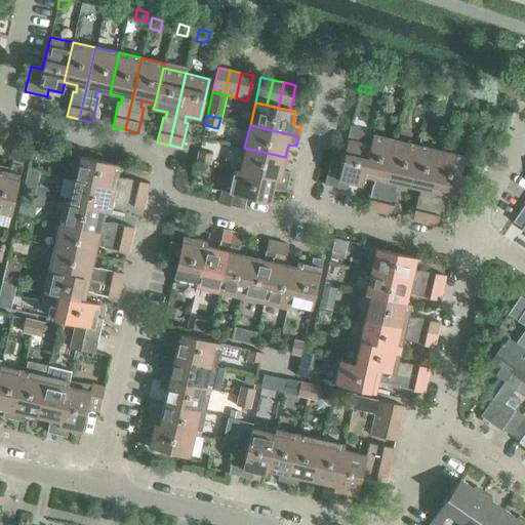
[(362,186),(364,175),(370,145),(361,143),(363,136),(359,127),(350,125),(344,155),(331,153),(324,185),(347,190),(348,183),(362,186)]
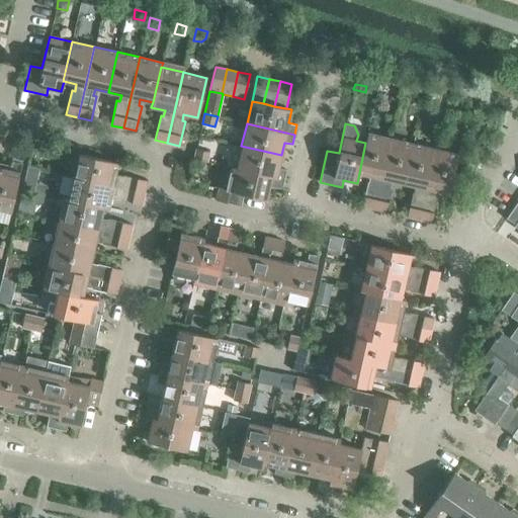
[(361,206),(373,209),(391,139),(367,134),(365,143),(359,173),(371,176),(370,182),(367,182),(361,206)]
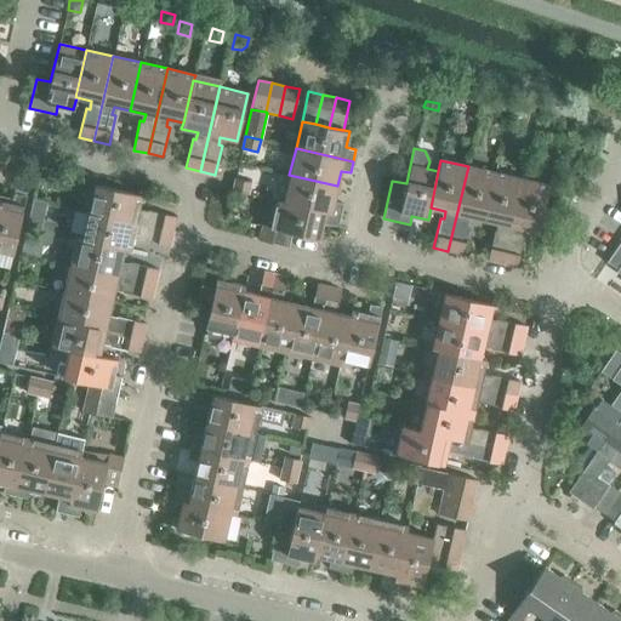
[(495,172),(468,166),(448,251),(463,255),(469,224),(466,224),(468,216),(484,220),(495,172)]
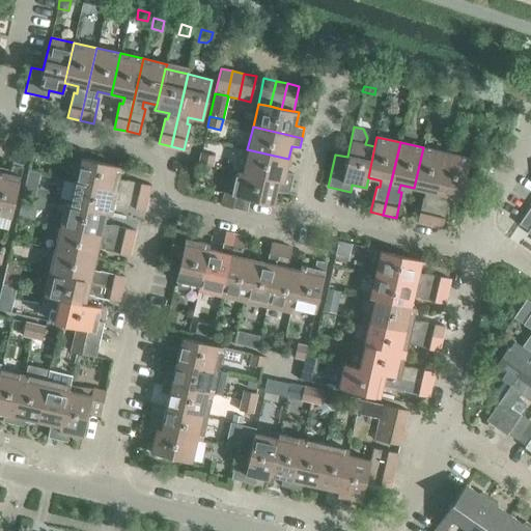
[(417,222),(429,225),(446,152),(423,147),(414,188),(426,191),(425,198),(422,197),(417,222)]
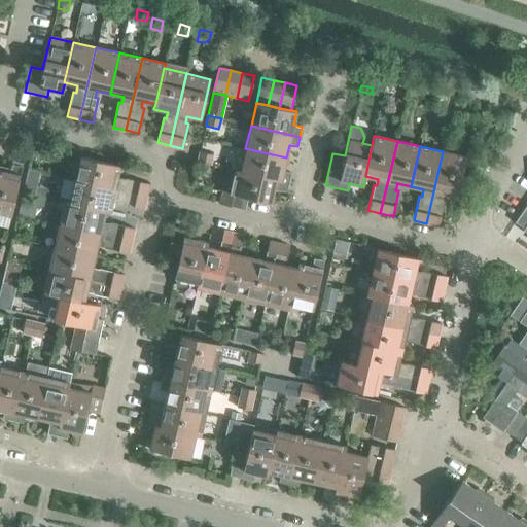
[(240,171),(289,182),(291,173),(283,171),(286,157),(245,148),(240,171)]
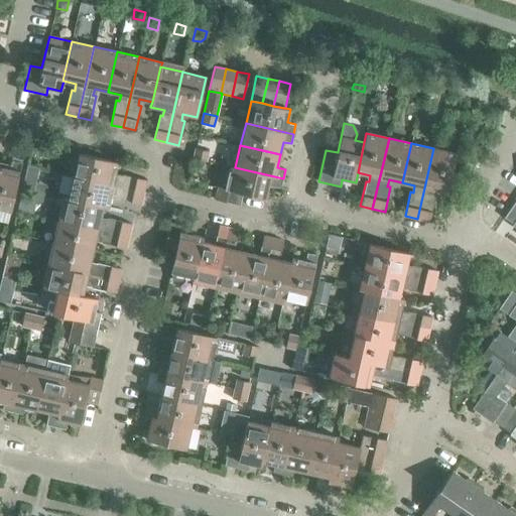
[(196,148),(194,157),(192,158),(206,161),(209,151),(196,148)]
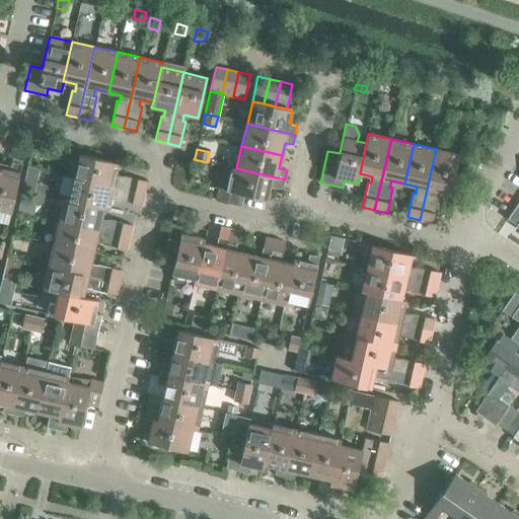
[(436,149),(420,220),(432,223),(438,199),(435,198),(436,192),(450,195),(459,154),(436,149)]
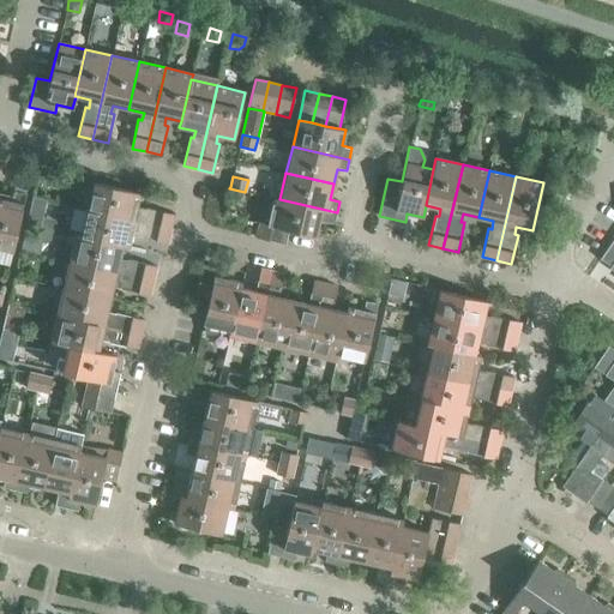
[(88,210),(170,229),(174,215),(145,208),(144,211),(137,209),(140,193),(94,182),(88,210)]
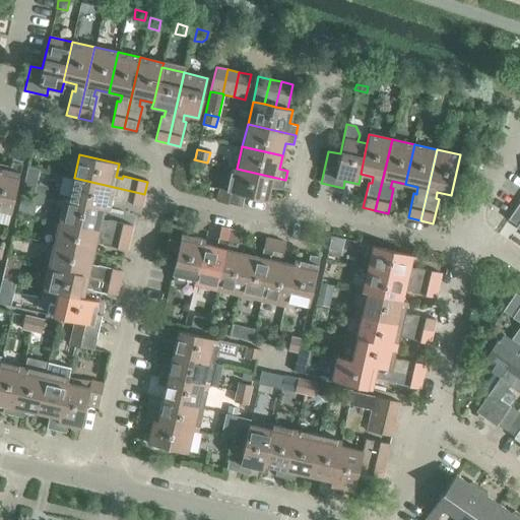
[(0,210),(10,212),(19,173),(21,165),(11,163),(10,167),(0,164),(0,210)]
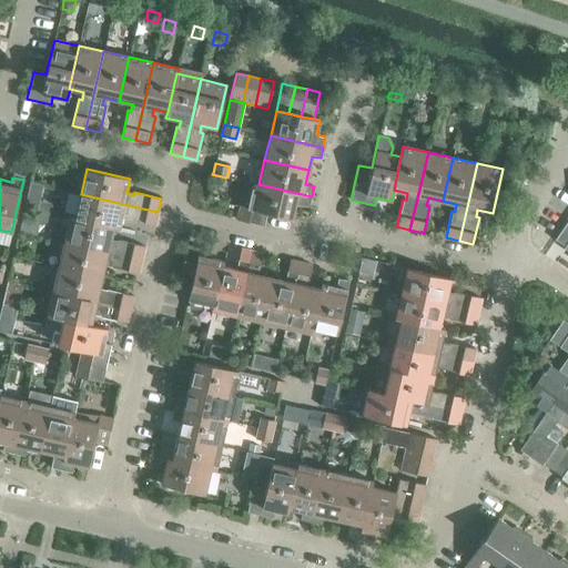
[(30,182),(24,206),(37,210),(39,201),(42,185),(30,182)]
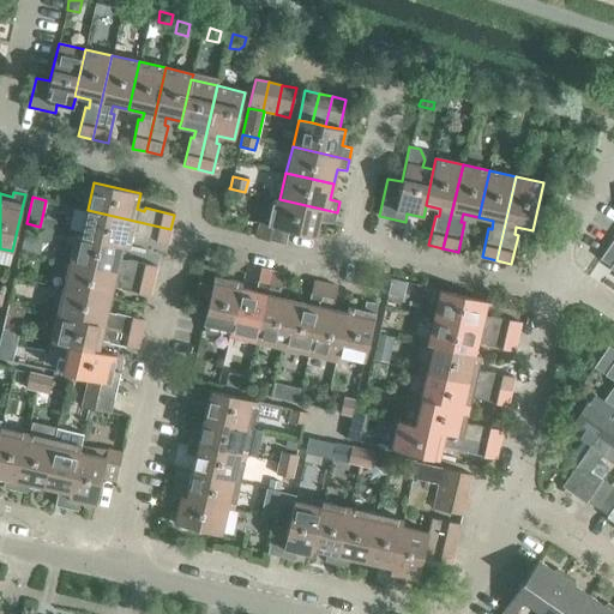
[(333,224),(337,212),(280,199),(274,198),(268,224),(259,222),(256,238),(286,244),(288,230),(315,236),(319,221),(333,224)]
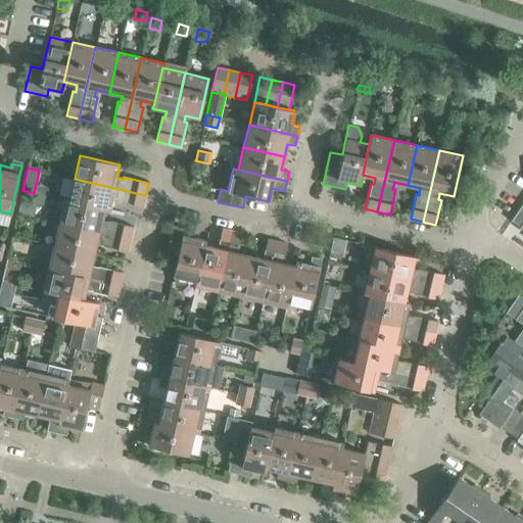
[(143,207),(145,195),(75,179),(69,200),(68,201),(104,209),(109,210),(112,197),(119,199),(119,201),(143,207)]
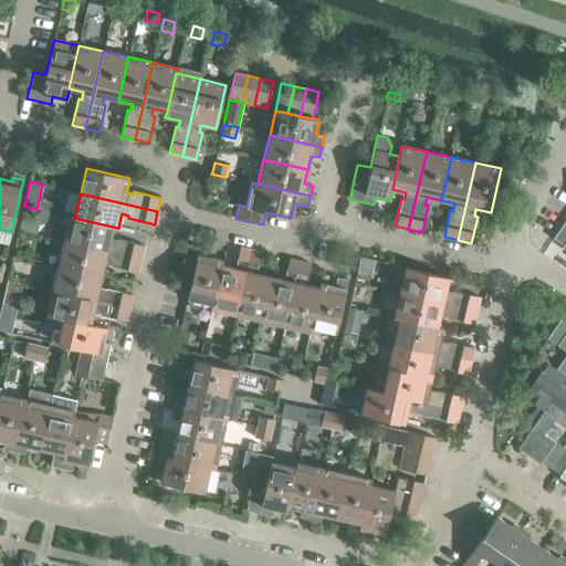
[(24,206),(19,231),(38,234),(40,220),(43,210),(37,209),(24,206)]
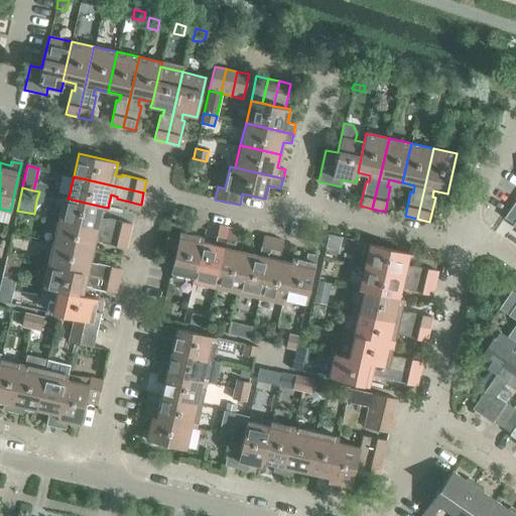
[(106,221),(100,219),(103,207),(68,199),(69,198),(63,197),(57,220),(128,236),(131,224),(107,218),(106,221)]
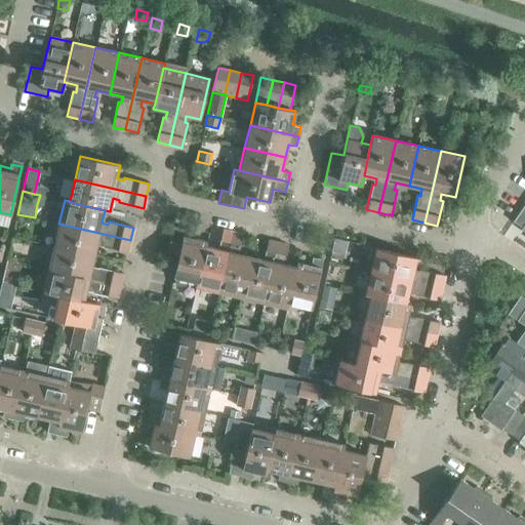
[(524,202),(513,220),(522,228),(521,229),(524,232),(524,202)]
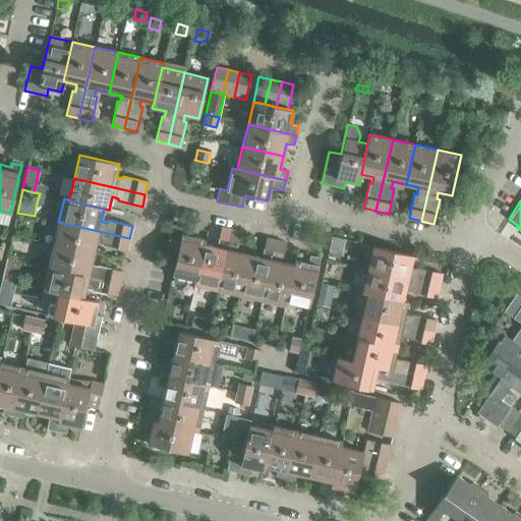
[(127,250),(129,238),(58,222),(53,244),(94,253),(97,240),(103,242),(102,245),(127,250)]
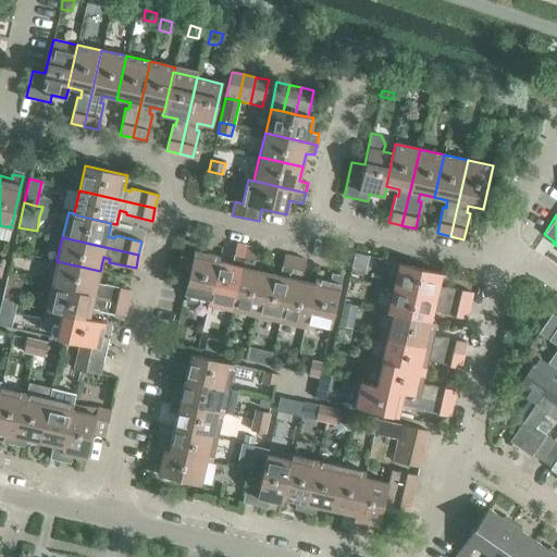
[(197,296),(208,298),(209,298),(218,261),(219,261),(220,256),(206,252),(207,245),(184,239),(177,265),(189,269),(184,293),(187,294),(186,295),(185,296),(185,297),(185,298),(186,299),(186,300),(187,301),(188,302),(190,304),(192,304),(193,302),(194,302),(195,301),(196,301),(197,299),(197,298),(197,297),(197,296)]
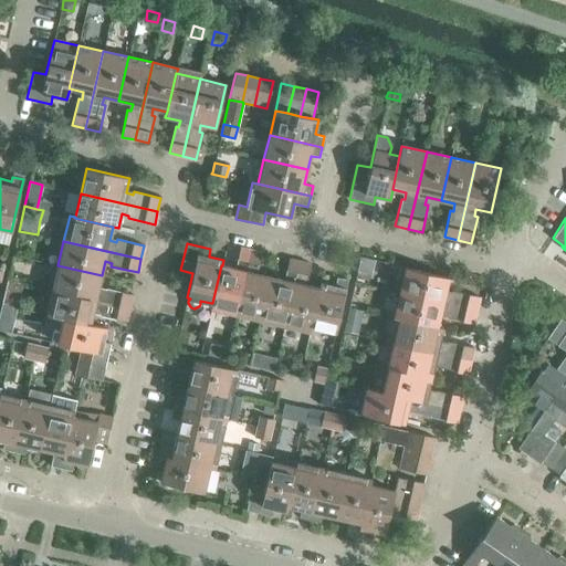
[(236,314),(251,250),(240,248),(234,269),(222,265),(221,265),(212,303),(211,303),(210,308),(236,314)]
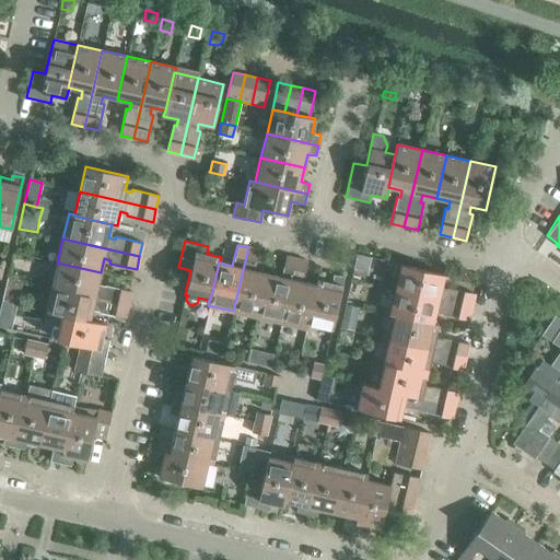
[(258,249),(248,247),(233,311),(257,317),(267,273),(254,270),(258,249)]
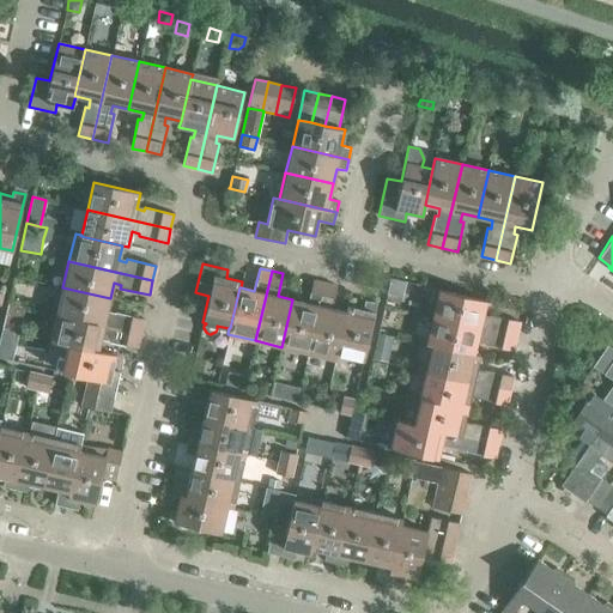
[(405,281),(390,278),(387,293),(401,297),(405,281)]
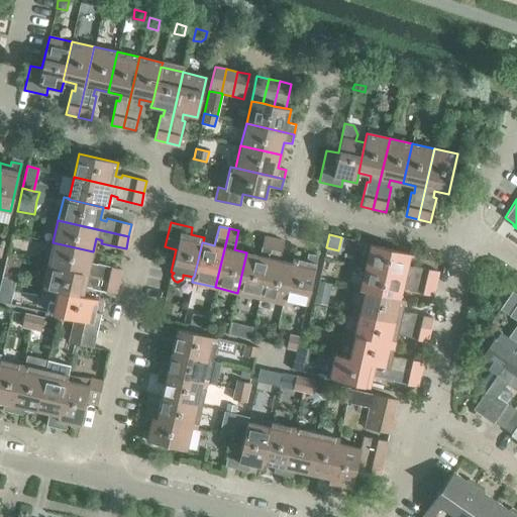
[(264,236),(260,255),(246,252),(237,293),(261,298),(274,238),(264,236)]
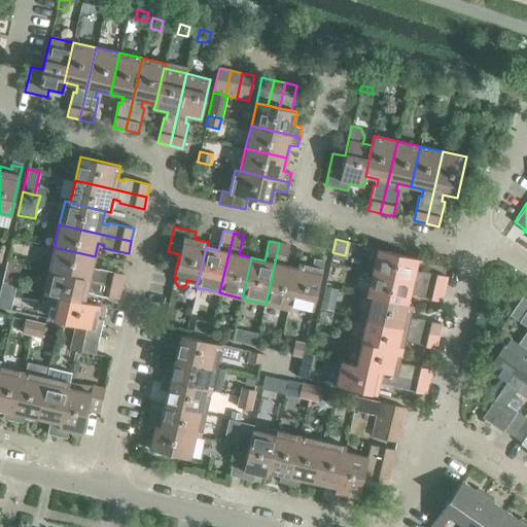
[(289,245),(279,243),(266,304),(288,309),(289,304),(297,268),(296,268),(284,266),(289,245)]
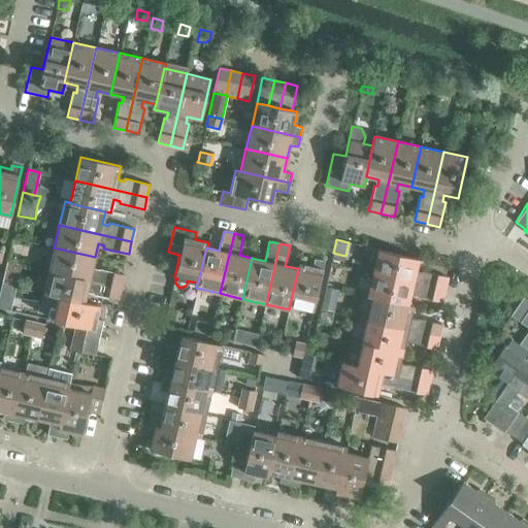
[(98,271),(92,270),(95,257),(54,248),(48,270),(121,287),(124,274),(99,269),(98,271)]
